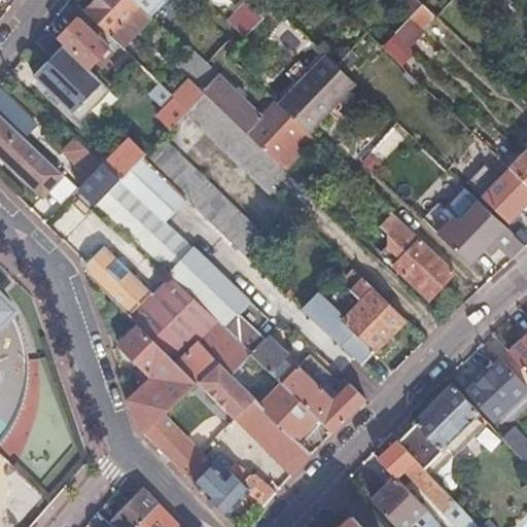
[(134,0),(100,0),(86,14),(125,49),(139,35),(127,24),(142,7),(134,0)]
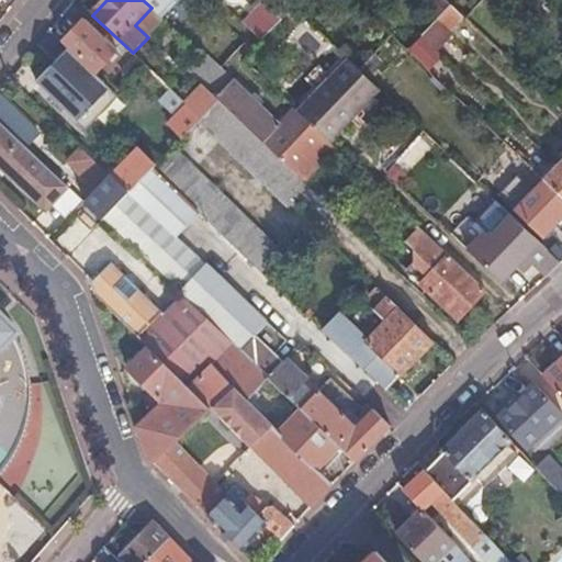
[(259,0),(266,6),(282,21),(293,9),(296,6),(291,0),(259,0)]
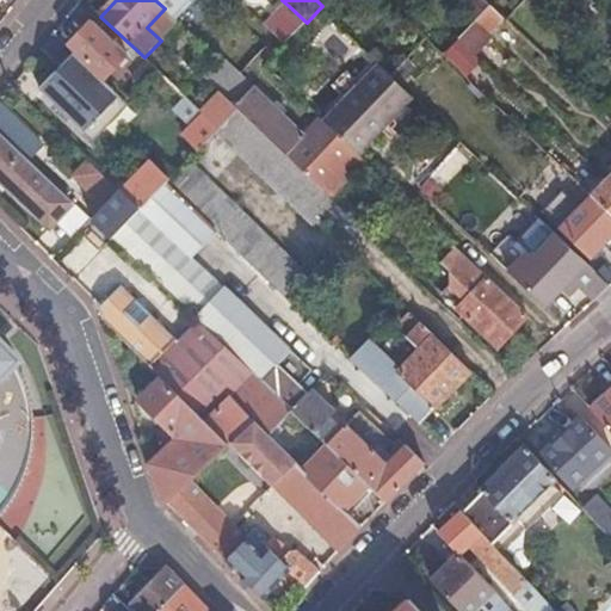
[(483,0),(467,0),(460,8),(473,22),(475,19),(489,6),(483,0)]
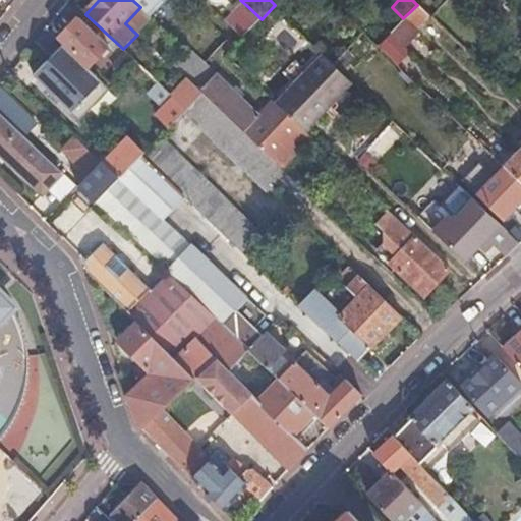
[(246,5),(226,25),(241,40),(262,19),(246,5)]
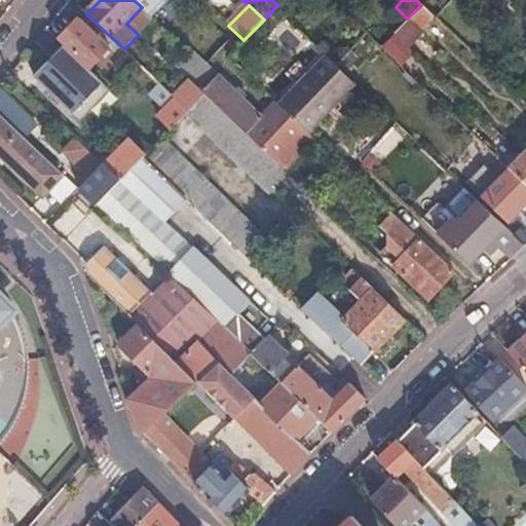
[(420,27),(431,14),(421,5),(409,16),(420,27)]
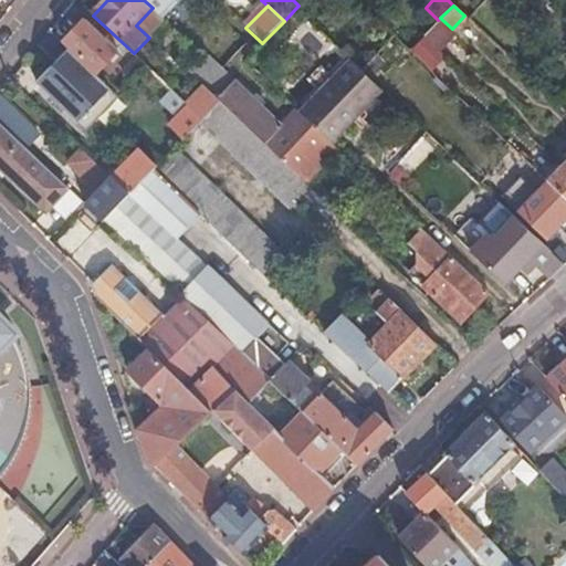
[(438,21),(422,35),(444,58),(449,53),(438,42),(449,32),(438,21)]
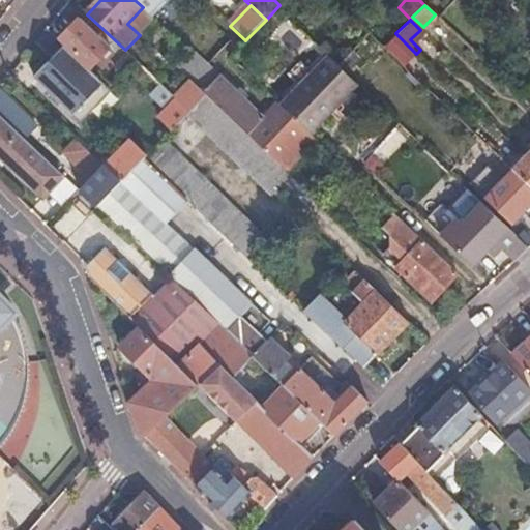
[(82,21),(61,42),(91,70),(111,49),(82,21)]
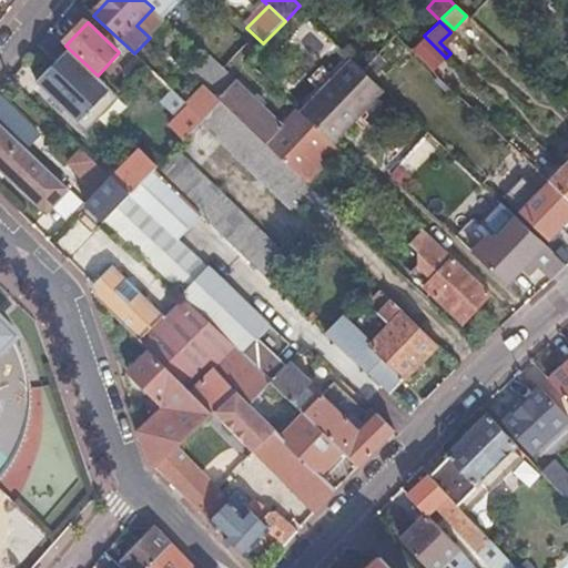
[(50,31),(38,46),(57,64),(38,84),(90,132),(122,98),(118,94),(111,88),(98,75),(66,46),(50,31)]
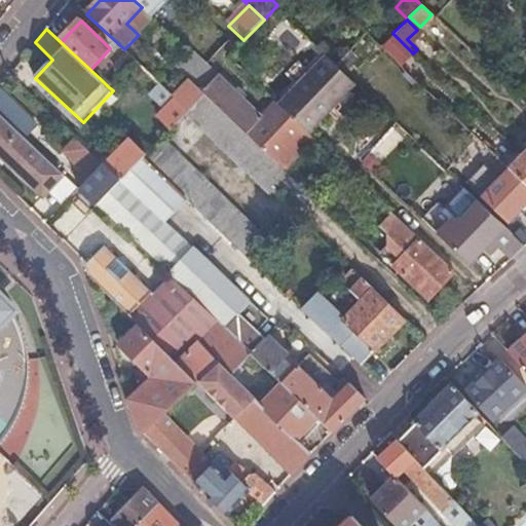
[(176,64),(190,78),(203,90),(219,74),(194,51),(191,54),(187,51),(176,64)]
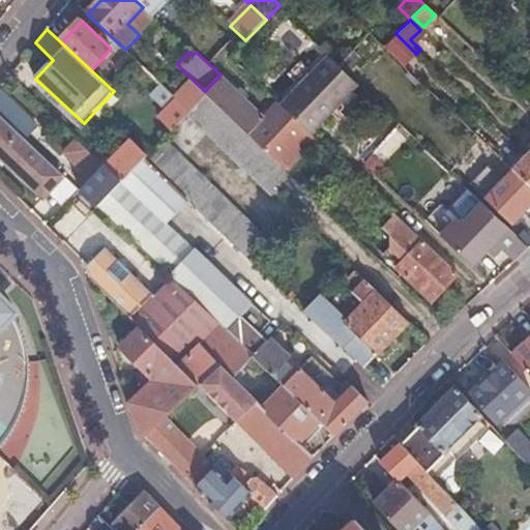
[(110,88),(137,60),(129,55),(104,82),(110,88)]
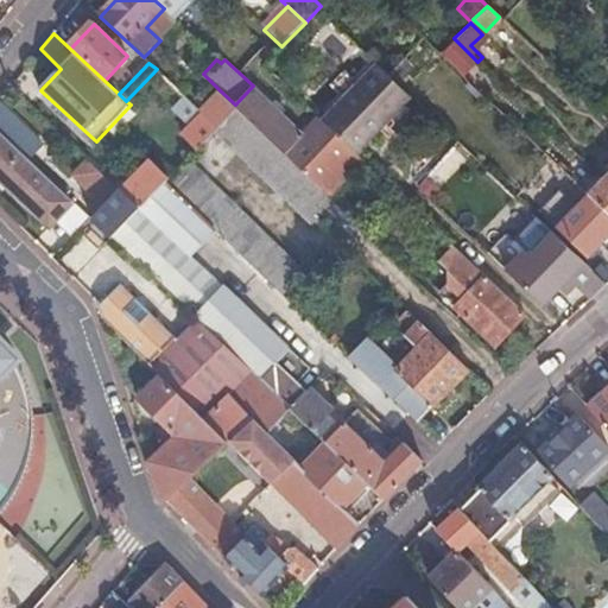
[(354,153),(409,96),(387,76),(377,65),(323,122),(335,134),(348,147),(354,153)]
